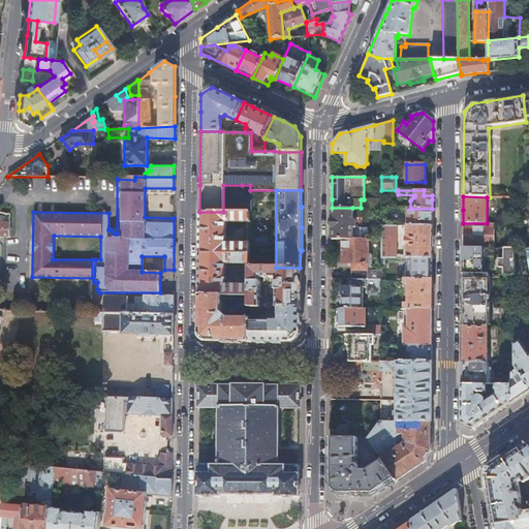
[(352,208),(332,208),(332,223),(331,239),(341,239),(352,239),(352,227),(354,226),(354,219),(352,219),(352,208)]
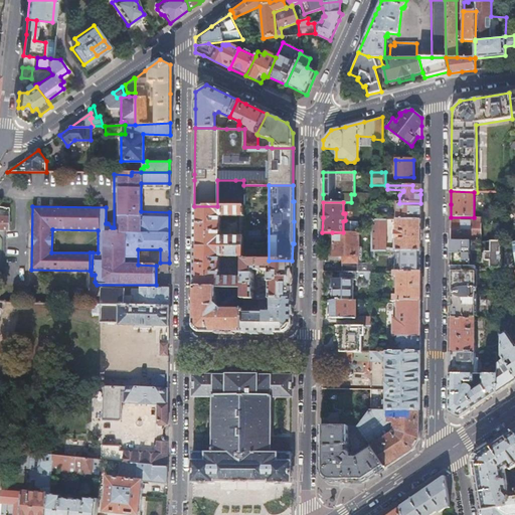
[(399,203),(396,203),(396,219),(420,220),(420,214),(420,203),(399,203)]
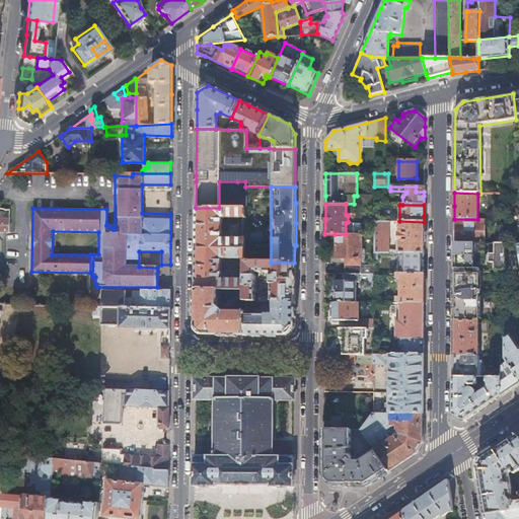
[(245,249),(245,208),(219,208),(196,208),(196,227),(196,248),(245,249)]
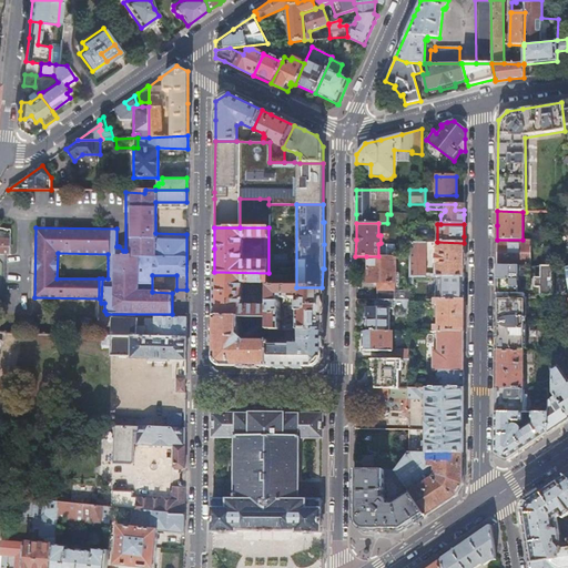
[(523,240),(497,240),(497,253),(497,266),(530,266),(530,240),(523,240)]
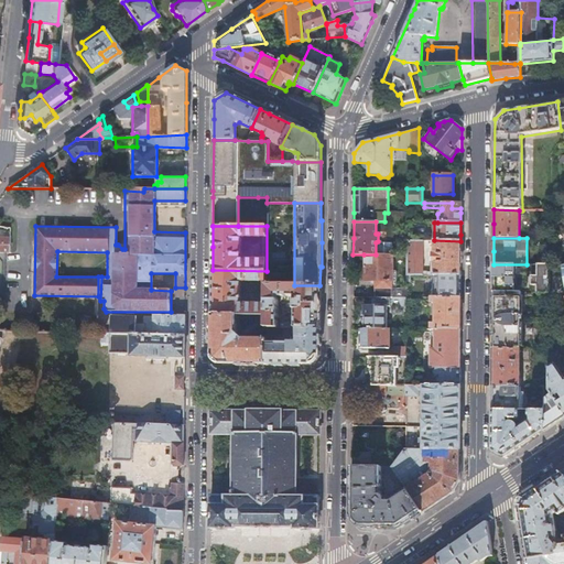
[(422,240),(407,240),(407,255),(407,275),(422,275),(422,240)]
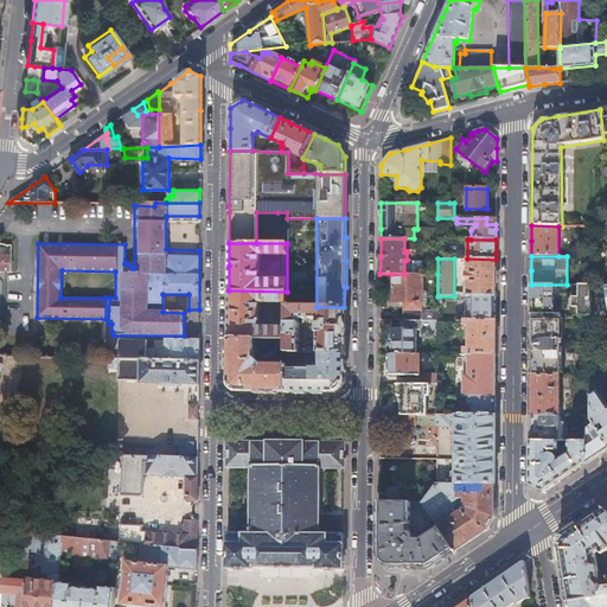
[(496,260),(467,259),(467,273),(465,274),(464,282),(464,285),(467,285),(467,296),(470,296),(496,296),(496,278),(496,260)]
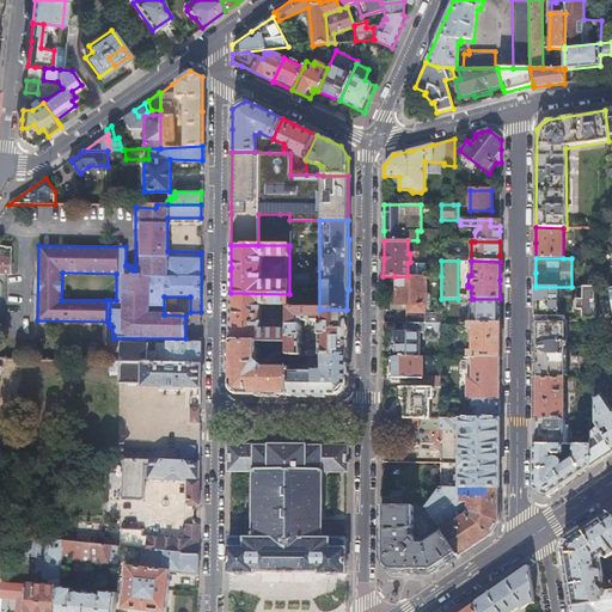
[(408,276),(395,276),(395,305),(405,305),(405,323),(426,323),(441,323),(441,301),(430,300),(430,312),(424,312),(424,276),(408,276)]
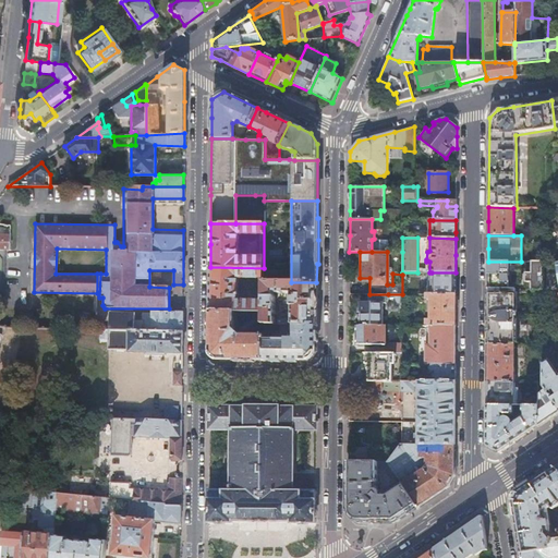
[(521,262),(488,262),(488,273),(488,283),(520,283),(521,262)]
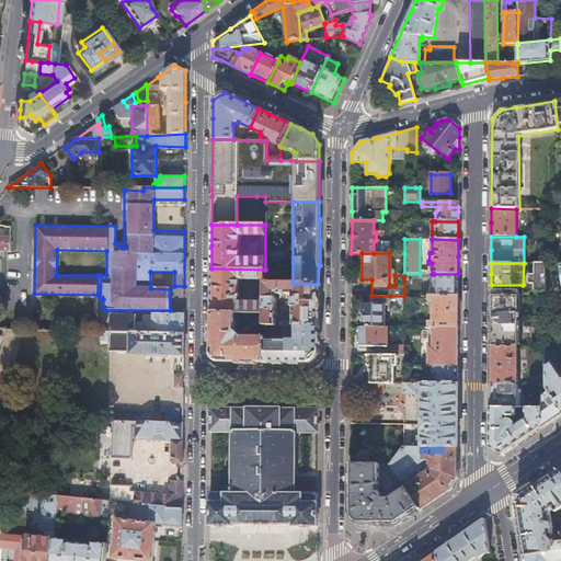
[(546,266),(546,263),(529,263),(529,292),(539,292),(546,292),(546,266)]
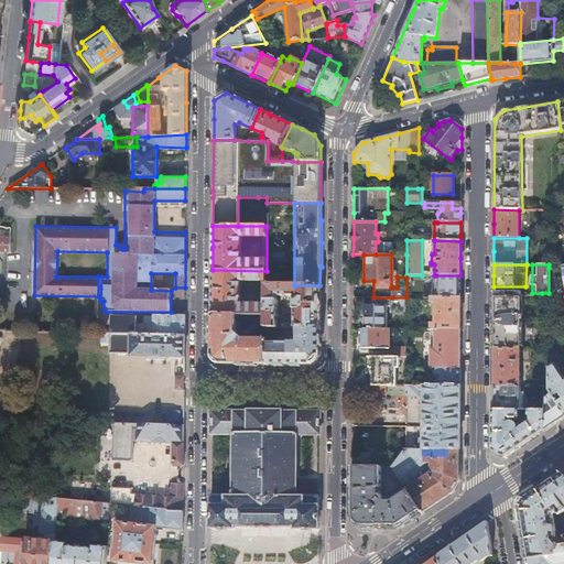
[(267,284),(267,271),(213,270),(212,292),(212,314),(237,315),(266,315),(267,284)]
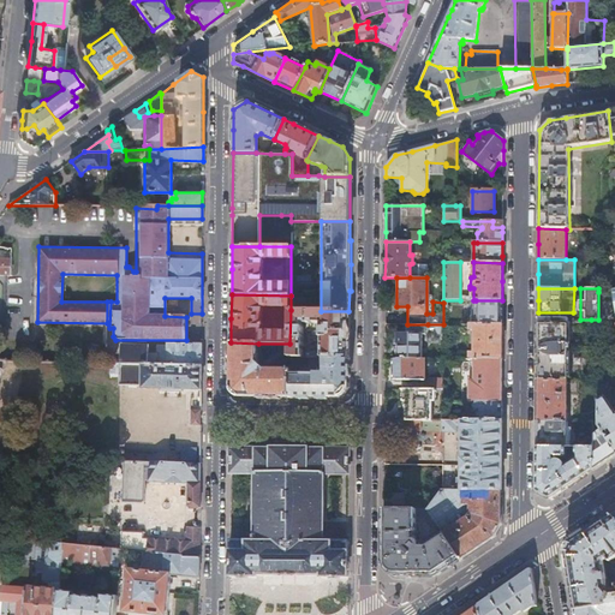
[(502,300),(476,300),(476,310),(471,310),(471,315),(476,316),(476,324),(502,324),(502,300)]
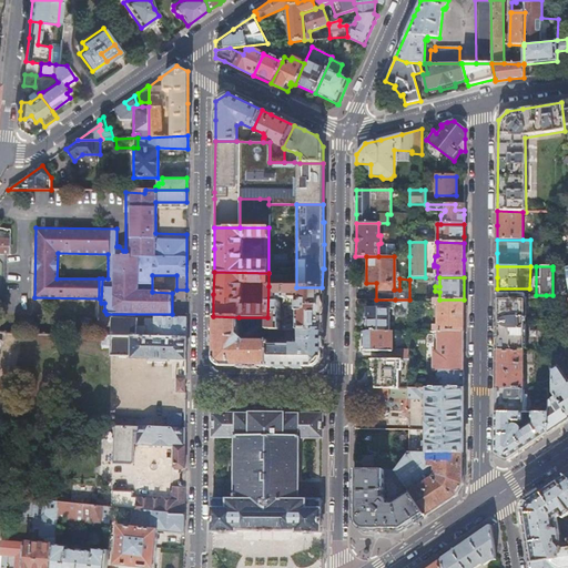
[(322,331),(322,308),(322,287),(296,287),(269,286),(267,317),(267,330),(297,330),(322,331)]
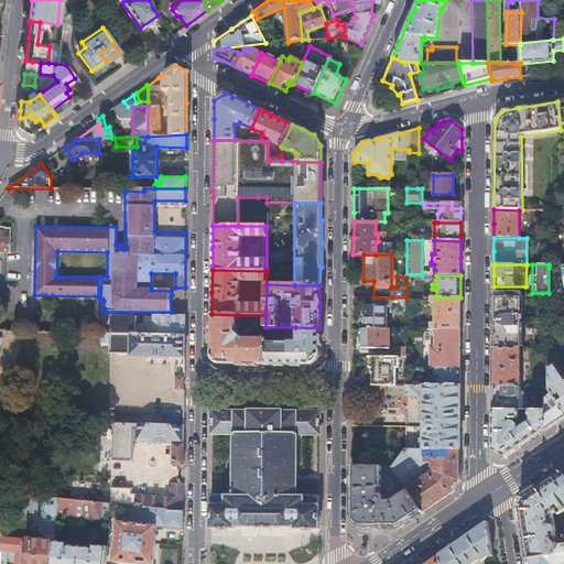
[(521,292),(494,292),(494,294),(494,321),(492,348),(492,349),(521,349),(521,292)]
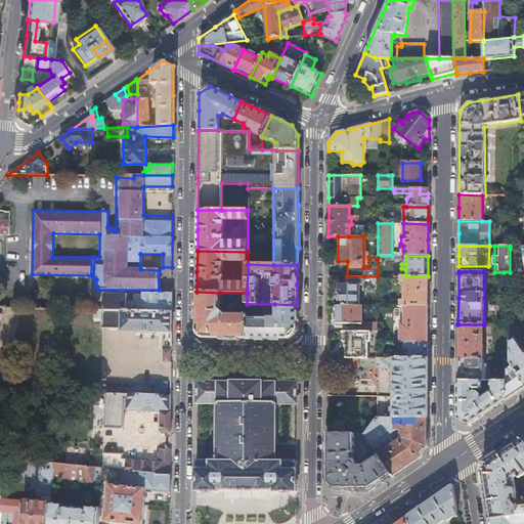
[(378,286),(378,276),(364,276),(364,285),(378,286)]
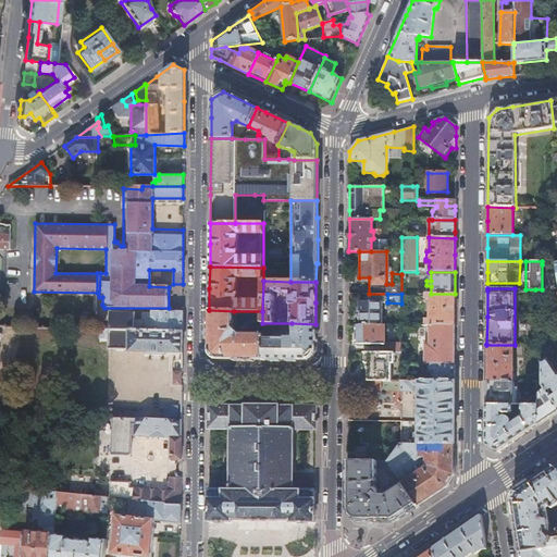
[(431,294),(426,294),(426,299),(430,299),(430,320),(425,320),(425,325),(430,325),(455,325),(455,301),(455,294),(431,294)]
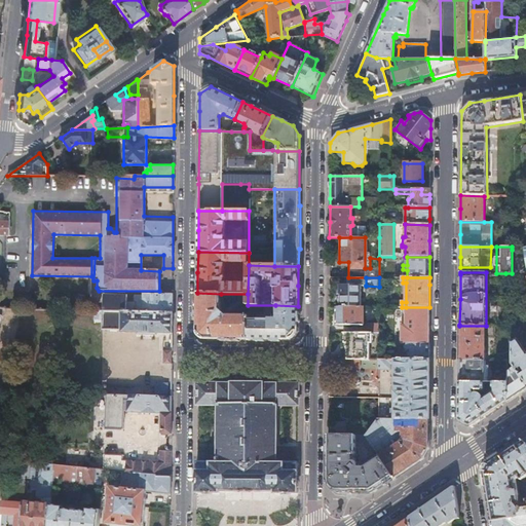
[(102,295),(102,311),(172,312),(172,284),(163,284),(162,292),(159,292),(159,294),(143,294),(143,295),(134,295),(134,302),(126,302),(126,295),(102,295)]
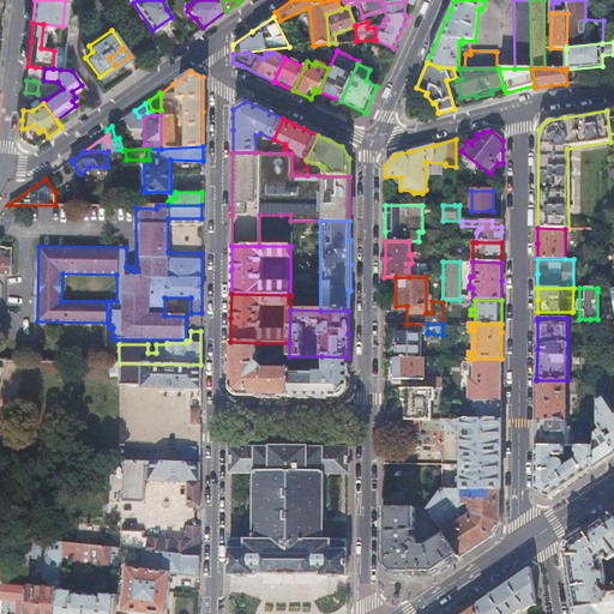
[(396,355),(396,357),(420,357),(420,333),(397,332),(396,345),(395,348),(393,349),(393,351),(395,354),(396,355)]
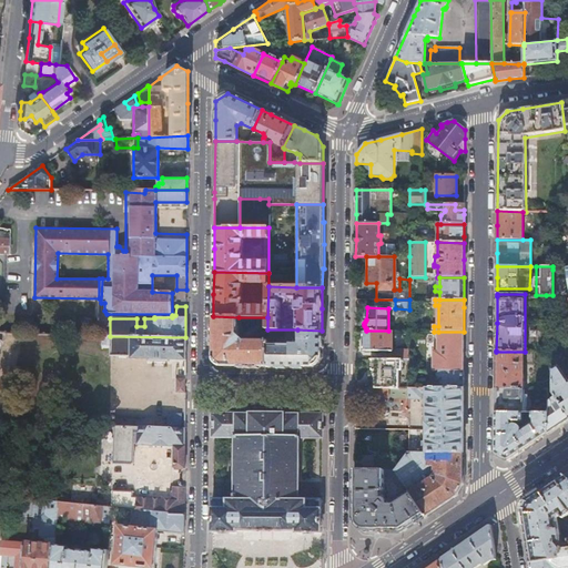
[(239,335),(239,317),(213,316),(213,356),(217,362),(222,366),(267,367),(267,345),(267,341),(243,341),(239,335)]
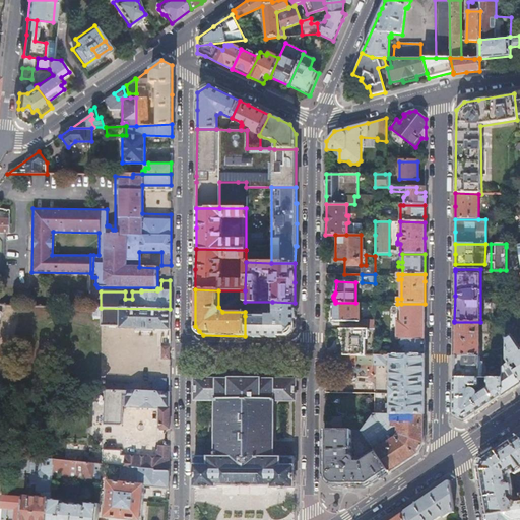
[(270,316),(245,316),(245,336),(273,336),(285,336),(295,327),(295,303),(272,302),(272,314),(270,316)]
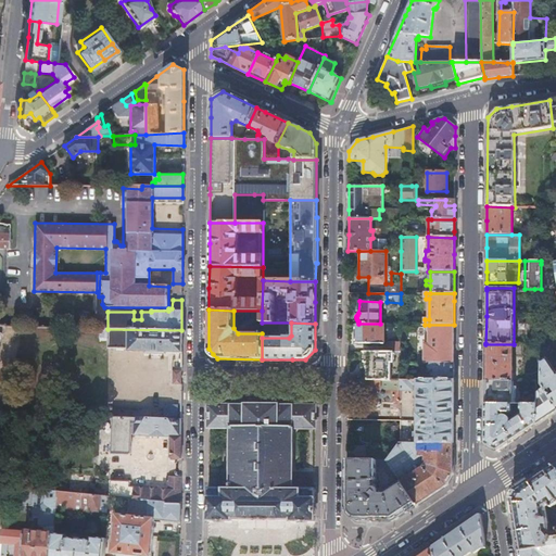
[(358,324),(355,324),(354,343),(383,343),(384,324),(380,324),(358,324)]
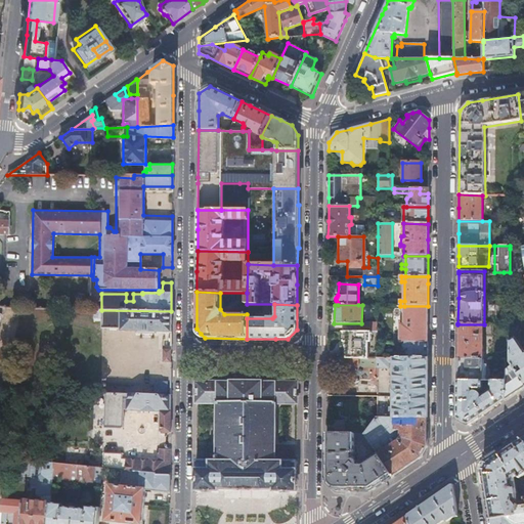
[(428,306),(404,306),(403,343),(427,343),(428,315),(428,306)]
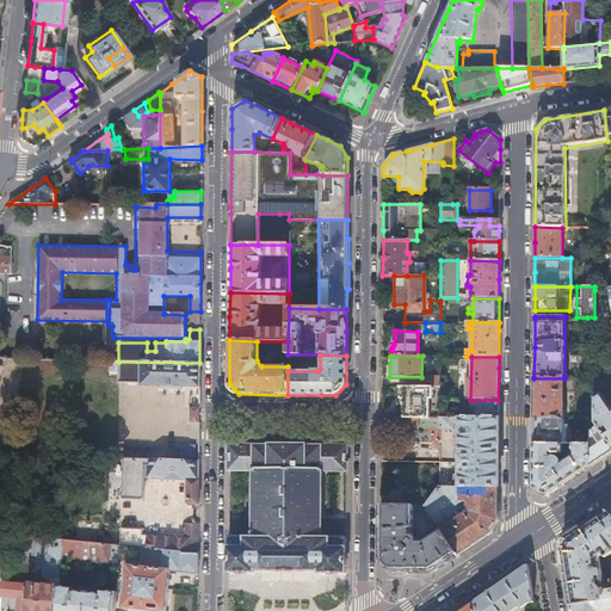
[(181,387),(199,387),(199,364),(199,363),(118,362),(118,374),(118,382),(140,383),(140,386),(159,386),(159,388),(180,388),(181,387)]
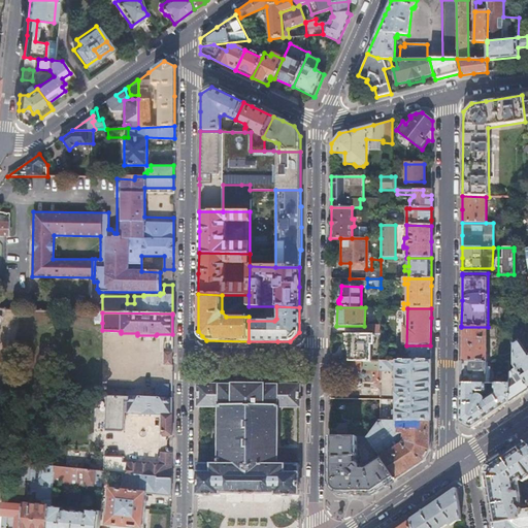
[(381,334),(381,325),(368,325),(367,334),(373,334),(381,334)]
